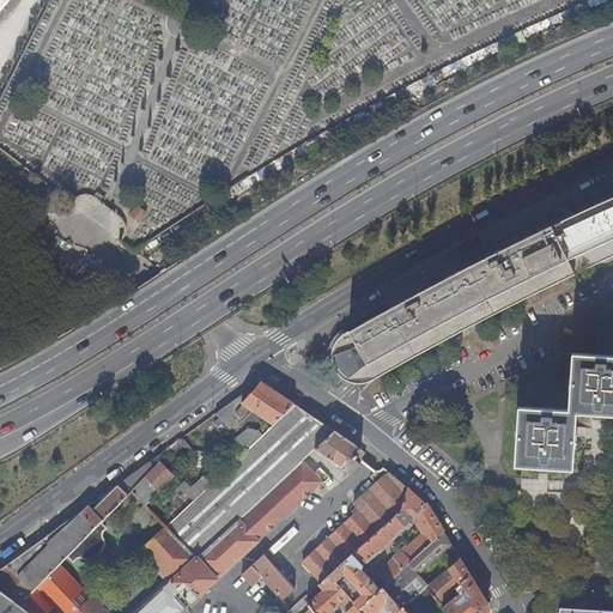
[(0,0),(0,13),(10,0),(0,0)]
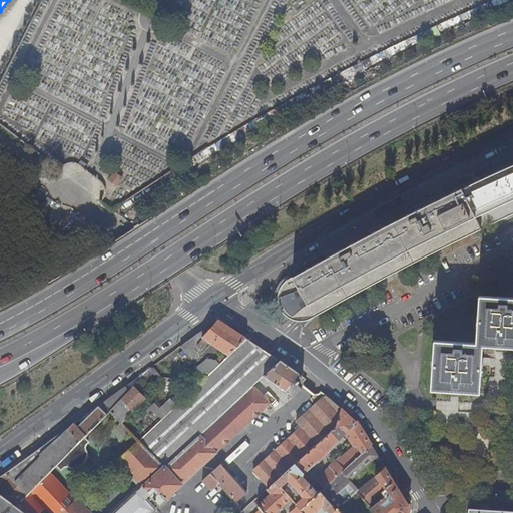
[(512,164),(505,168),(455,191),(344,248),(316,265),(287,282),(283,288),(280,298),(279,302),(281,308),(283,312),(286,316),(294,320),(299,322),(307,321),(312,320),(362,291),(437,251),(442,249),(472,234),(497,222),(512,214),(512,164)]
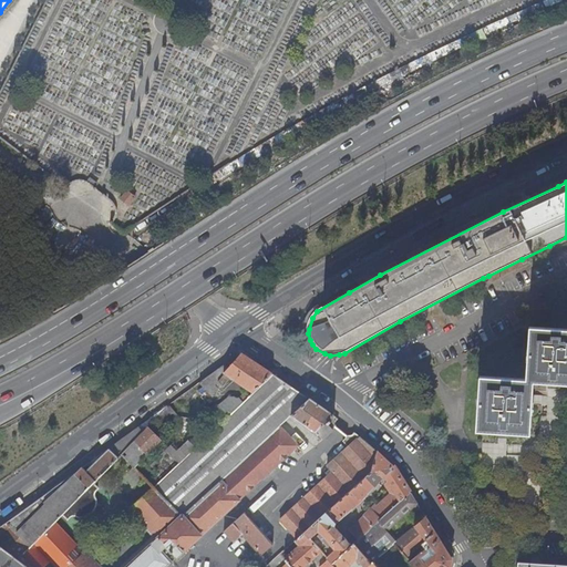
[(117,200),(129,207),(134,196),(123,189),(117,200)]
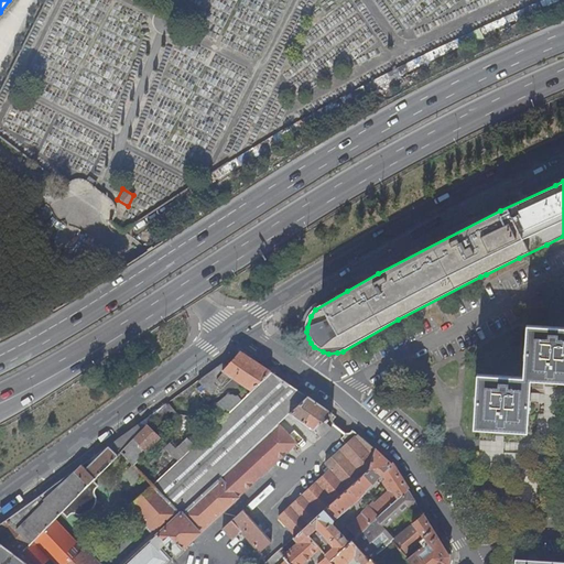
[(563,326),(527,325),(523,377),(476,373),(473,427),(495,429),(495,435),(500,435),(503,435),(503,430),(525,431),(529,379),(545,380),(545,386),(554,387),(554,380),(563,380),(563,326)]
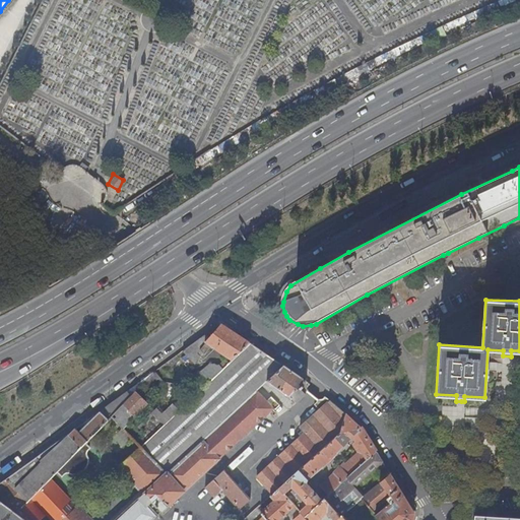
[(250,342),(221,324),(209,336),(206,334),(196,341),(201,346),(206,341),(232,359),(250,342)]
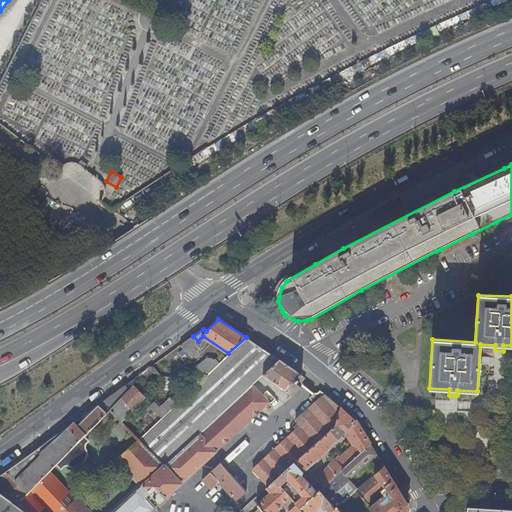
[(198,341),(193,336),(169,354),(177,362),(187,353),(190,355),(195,349),(193,347),(198,341)]
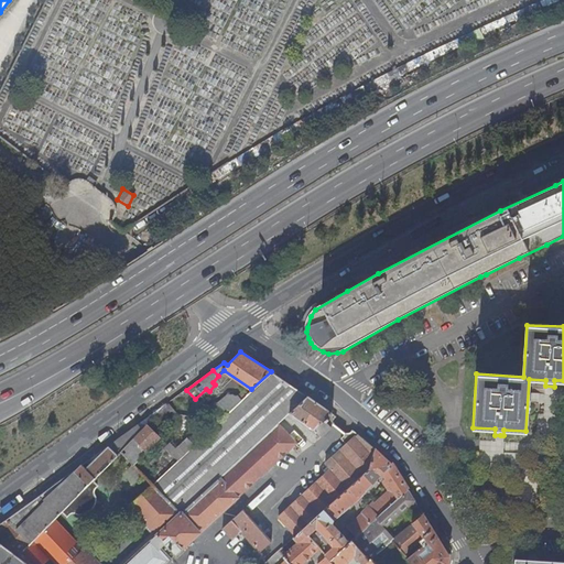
[(307,396),(271,371),(251,389),(246,394),(241,399),(153,484),(182,513),(307,396)]
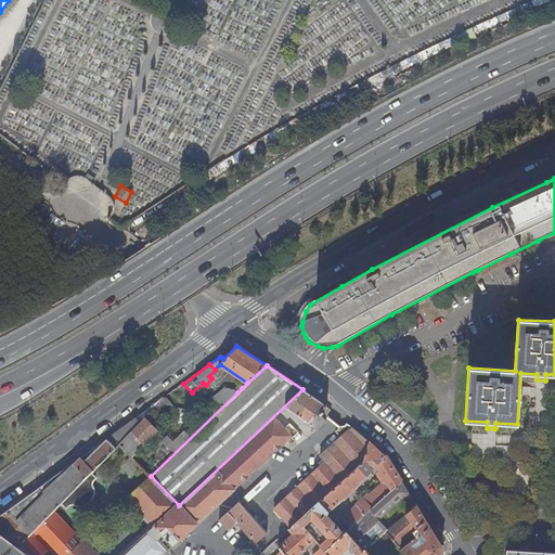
[(326,407),(302,389),(179,505),(151,476),(150,476),(129,497),(156,526),(125,554),(97,554),(84,540),(74,550),(67,554),(162,554),(168,550),(167,549),(172,543),(173,544),(235,487),(298,428),(284,413),(289,409),(317,429),(326,421),(321,416),(324,413),(322,411),(326,407)]
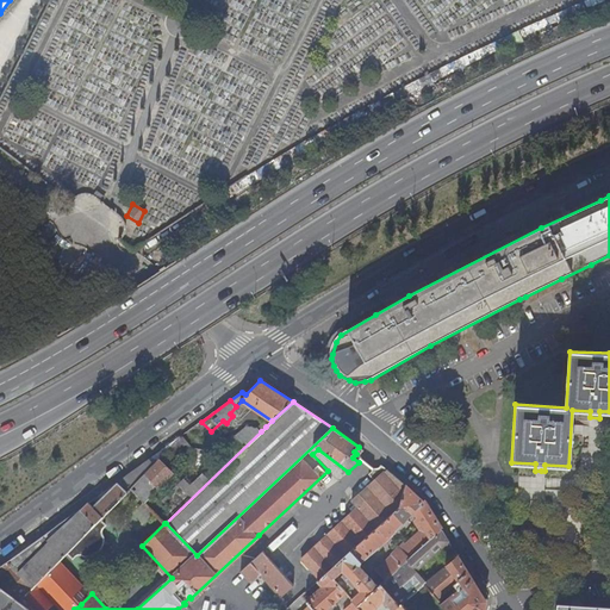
[(107,526),(101,518),(131,489),(160,459),(166,453),(163,449),(117,483),(93,508),(89,504),(81,511),(74,514),(0,567),(0,586),(20,602),(31,591),(37,585),(50,571),(67,555),(73,561),(81,553),(86,555),(91,555),(95,554),(99,552),(103,547),(104,542),(103,539),(100,533),(107,526)]
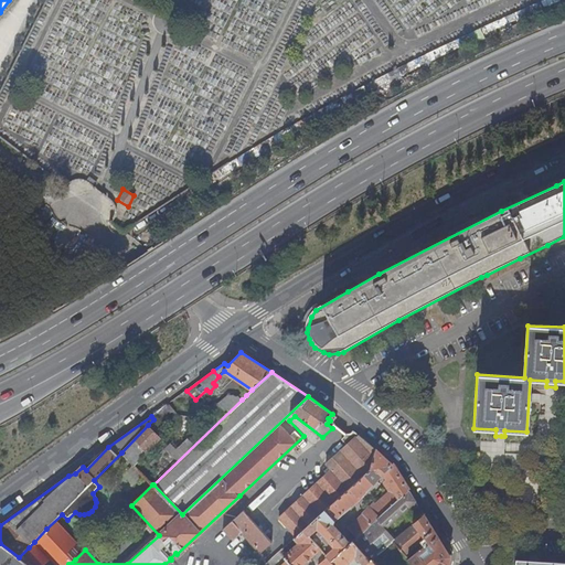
[(161,438),(148,425),(121,452),(132,462),(145,450),(147,451),(161,438)]
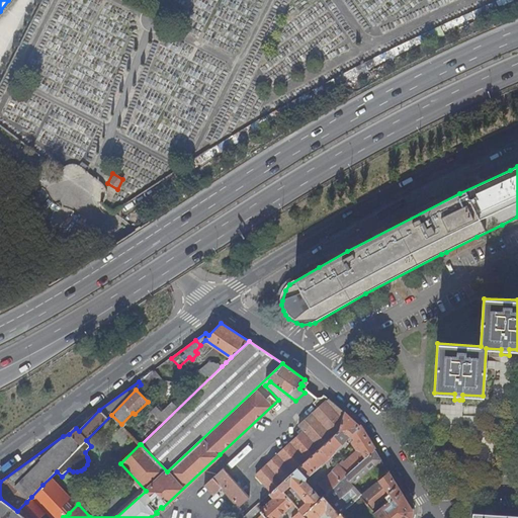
[(344,413),(326,398),(326,399),(323,400),(320,399),(314,403),(319,409),(299,426),(304,431),(255,475),(271,493),(278,486),(338,431),(344,413)]
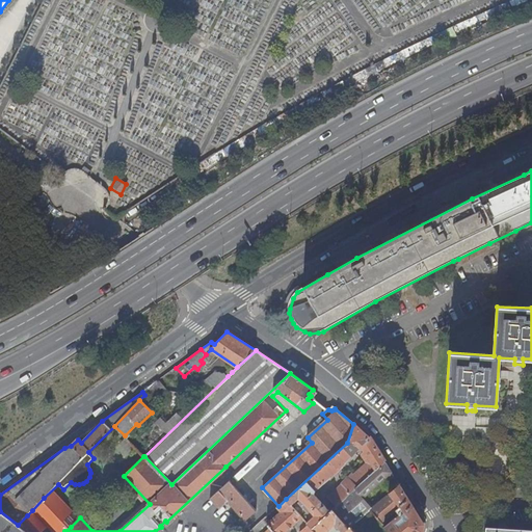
[(127,437),(138,425),(136,424),(125,435),(127,437)]
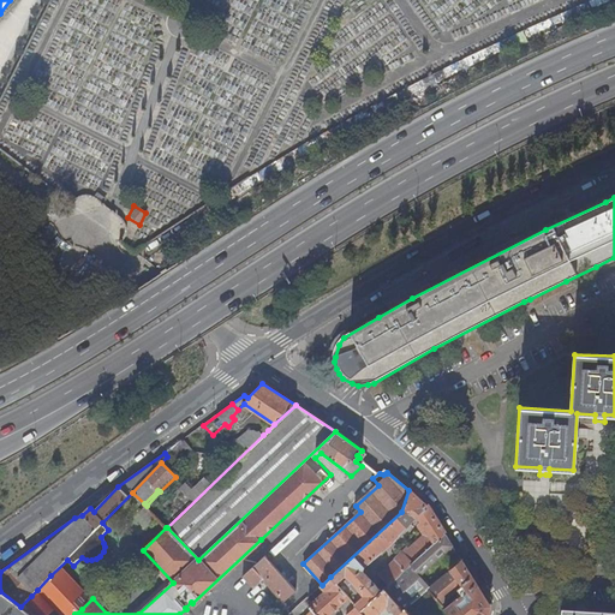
[(429,507),(408,490),(401,512),(330,577),(336,584),(345,575),(347,578),(345,580),(357,592),(358,590),(364,596),(356,604),(358,607),(362,610),(382,591),(363,571),(363,567),(395,541),(417,517),(421,521),(418,524),(424,535),(405,554),(410,557),(413,562),(446,533),(429,507)]
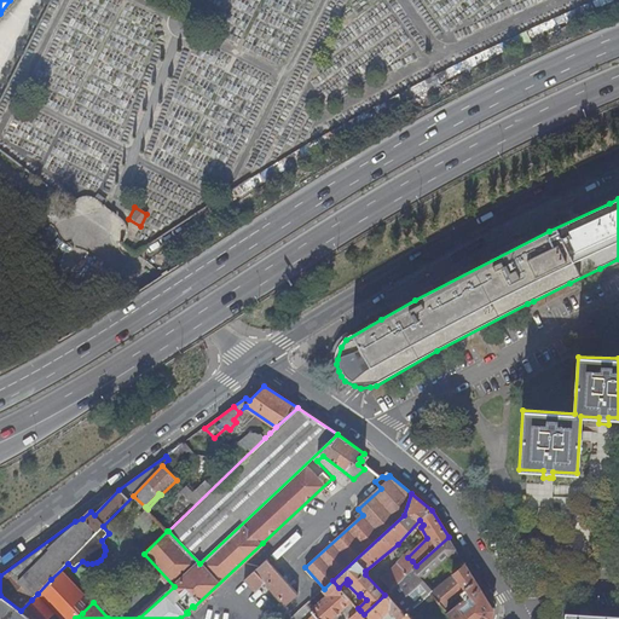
[(456,549),(449,537),(416,566),(408,574),(391,589),(386,594),(405,614),(406,613),(431,594),(420,582),(456,549)]
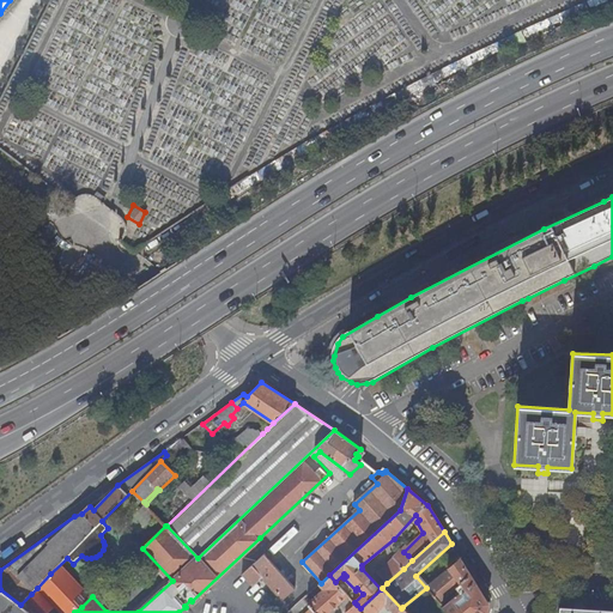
[(263,554),(242,575),(252,586),(262,576),(283,600),(295,589),(263,554)]
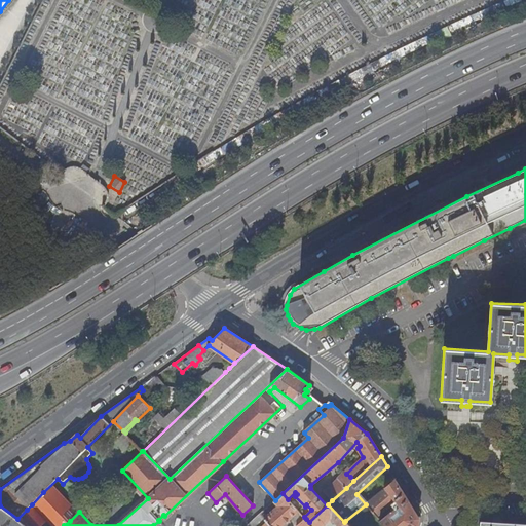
[(346,488),(353,481),(350,477),(342,484),(346,488)]
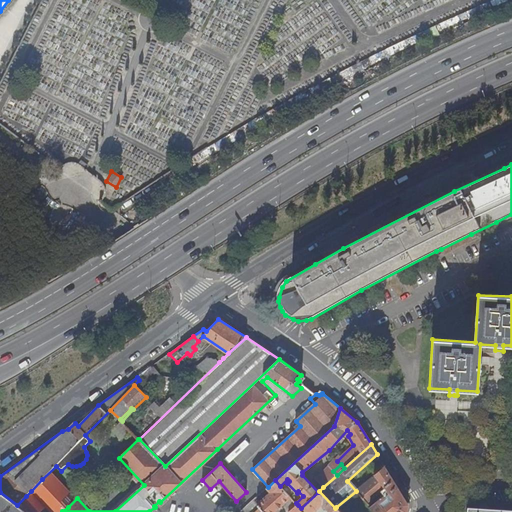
[(323,487),(337,475),(333,471),(329,466),(315,479),(323,487)]
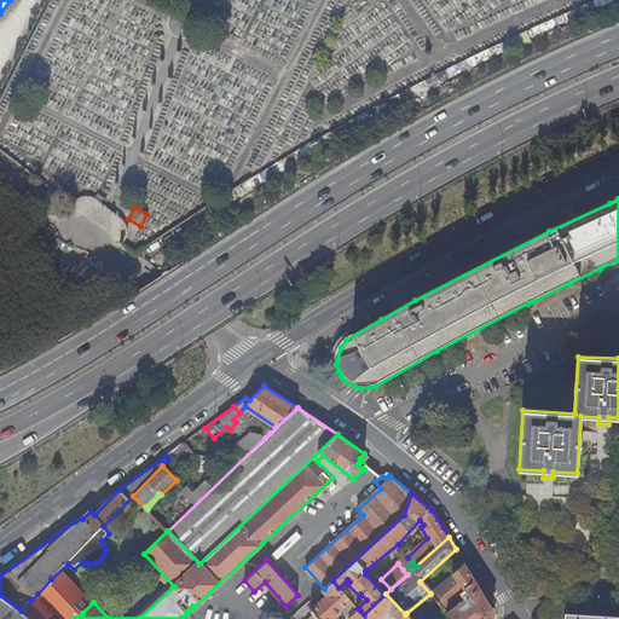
[(493,611),(466,565),(431,594),(444,608),(461,591),(462,594),(457,599),(460,600),(447,613),(452,618),(490,618),(492,618),(493,611)]
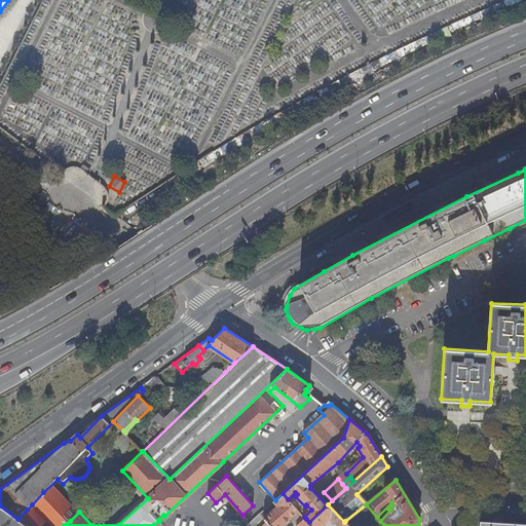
[(43,492),(32,504),(51,525),(64,525),(70,521),(43,492)]
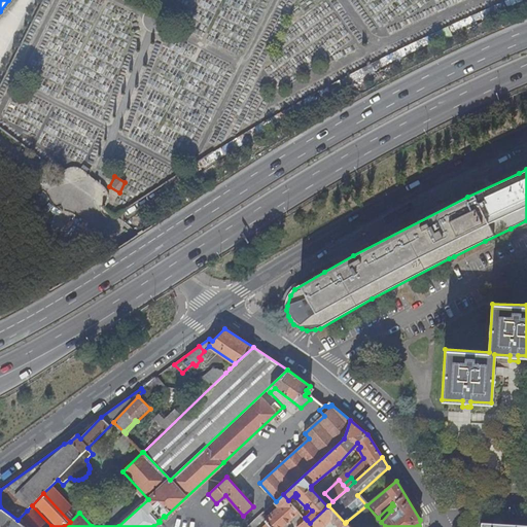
[(283,494),(276,501),(275,502),(279,506),(265,518),(268,523),(272,526),(282,526),(300,513),(288,500),(283,494)]
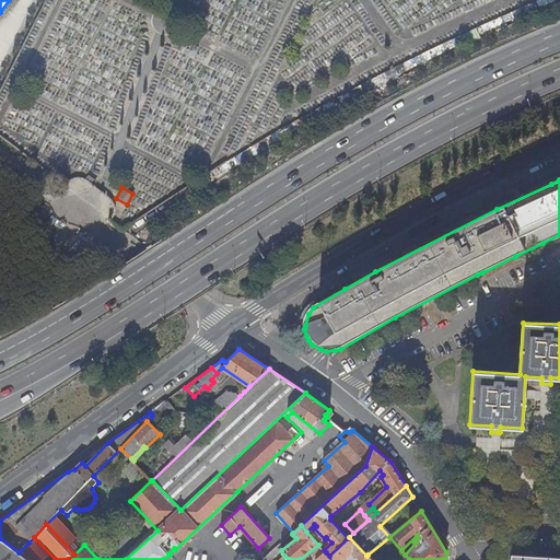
[(372,559),(368,555),(366,556),(349,537),(348,538),(329,556),(333,559),(342,559),(352,552),(353,555),(356,558),(356,559),(372,559)]
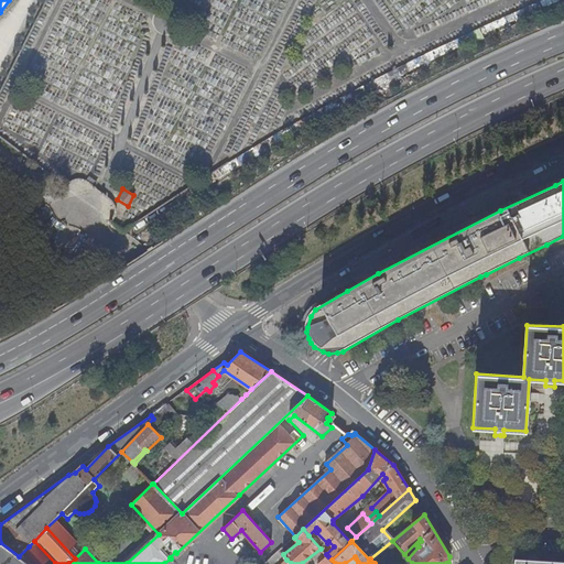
[(0,542),(0,563),(29,563),(19,556),(0,542)]
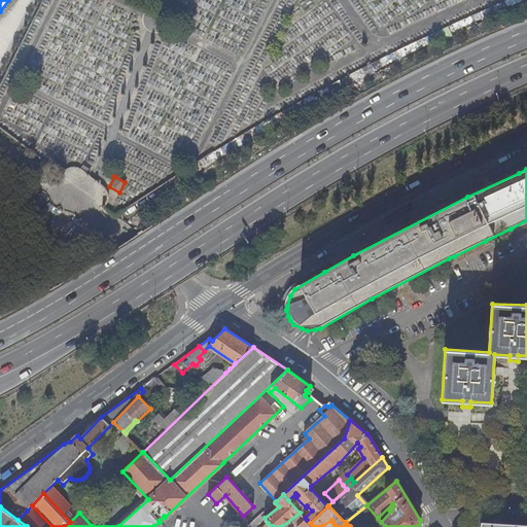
[(27,511),(18,520),(27,526),(31,521),(26,517),(27,514),(28,513),(27,511)]
